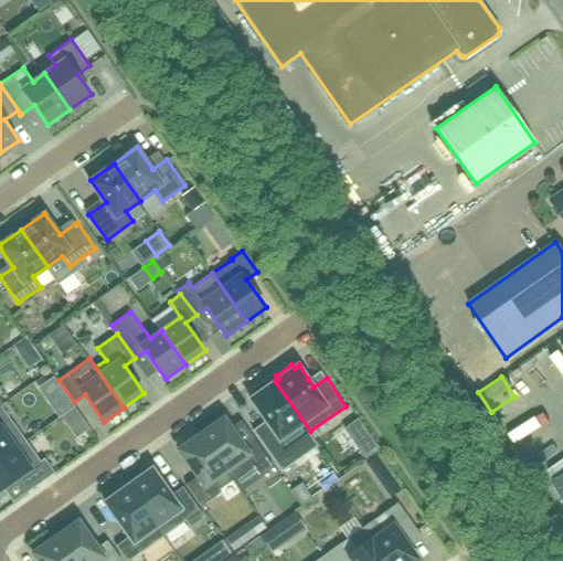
[(310,431),(275,381),(272,384),(269,380),(253,391),(256,395),(252,398),(267,420),(254,429),(283,469),(297,459),(288,445),(310,431)]
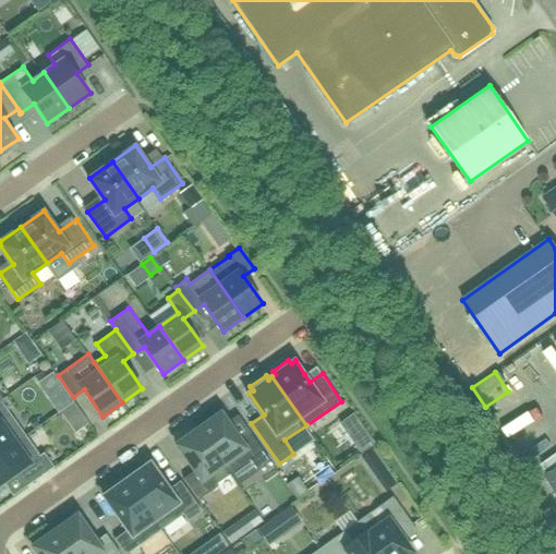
[(69,393),(55,402),(59,410),(73,399),(69,393)]
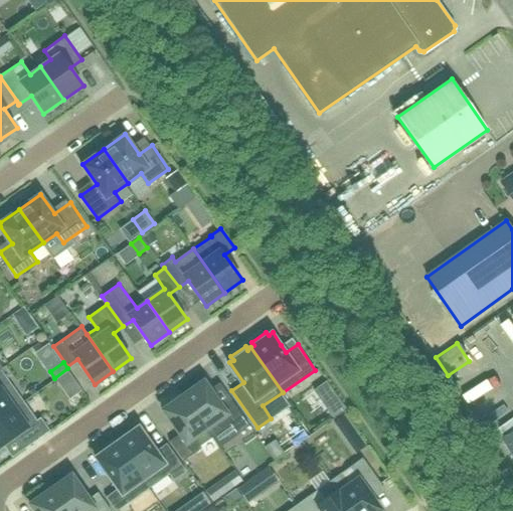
[(0,416),(25,400),(2,368),(0,368),(0,416)]
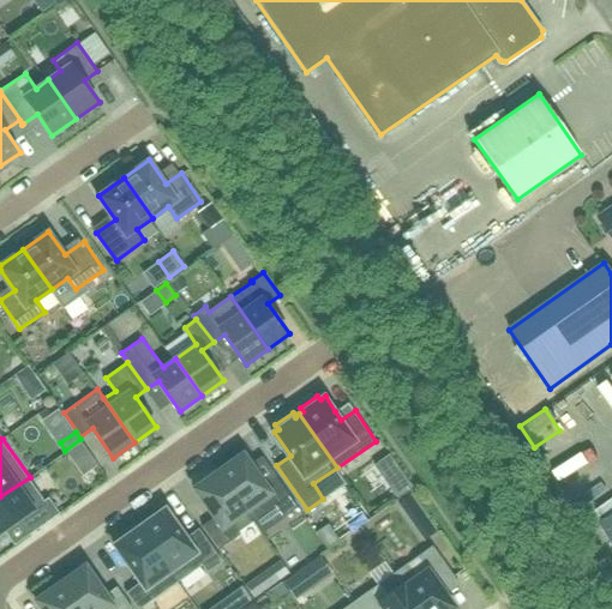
[(78,460),(89,452),(81,440),(70,448),(78,460)]
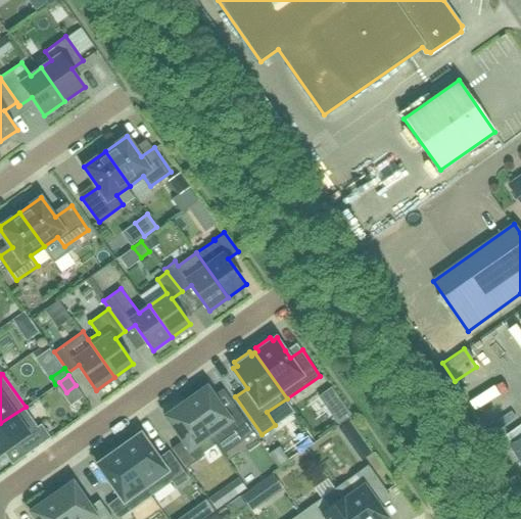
[(207,386),(187,400),(217,442),(237,428),(242,436),(252,428),(235,403),(225,410),(207,386)]
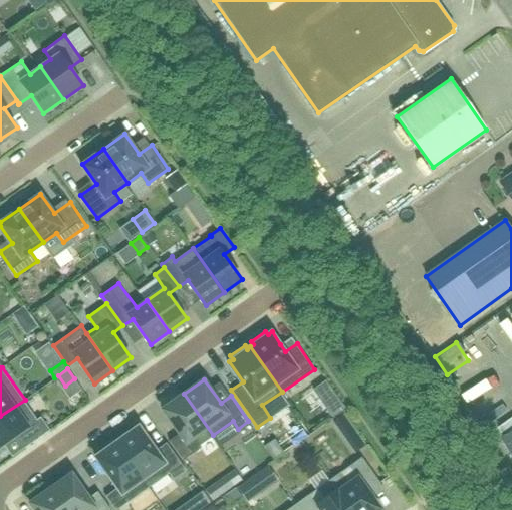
[(344,407),(326,380),(314,389),(332,415),(344,407)]
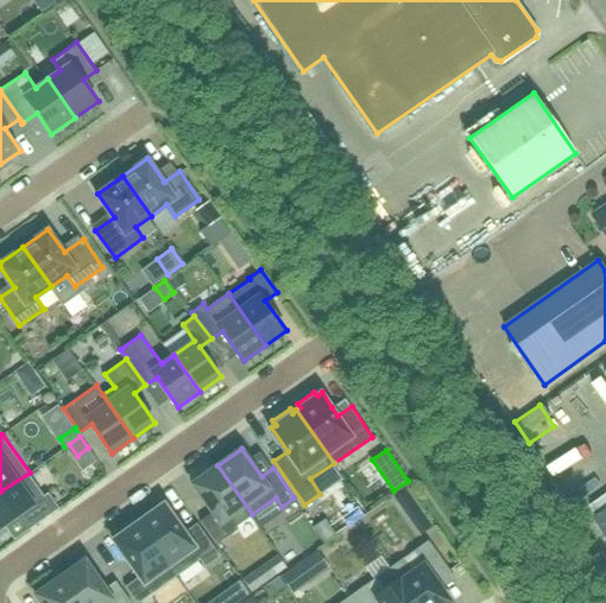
[(252,514),(218,465),(193,483),(213,511),(201,519),(218,543),(239,527),(238,525),(252,514)]
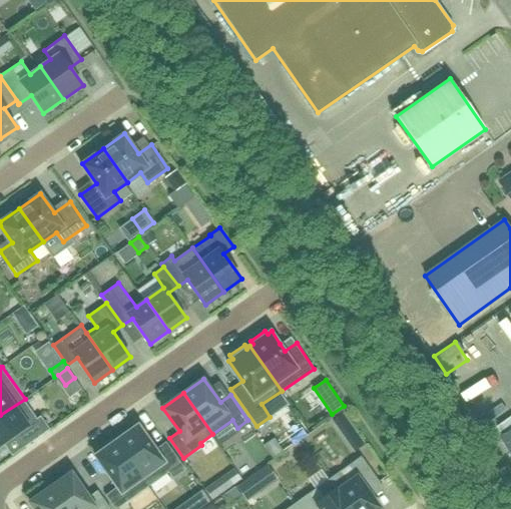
[(25,399),(0,415),(0,445),(4,442),(17,433),(25,445),(51,428),(41,415),(38,417),(25,399)]
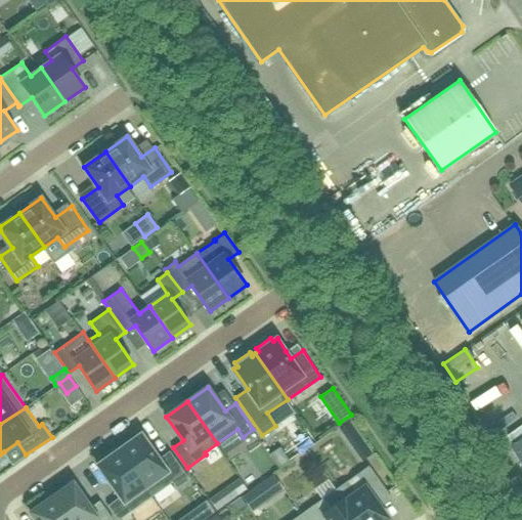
[(350,440),(360,433),(351,421),(341,428),(350,440)]
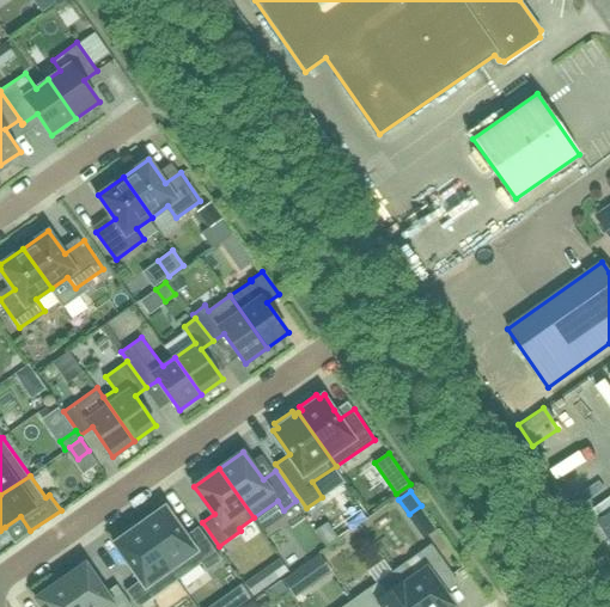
[(609,496),(597,506),(604,517),(602,520),(609,531),(609,496)]
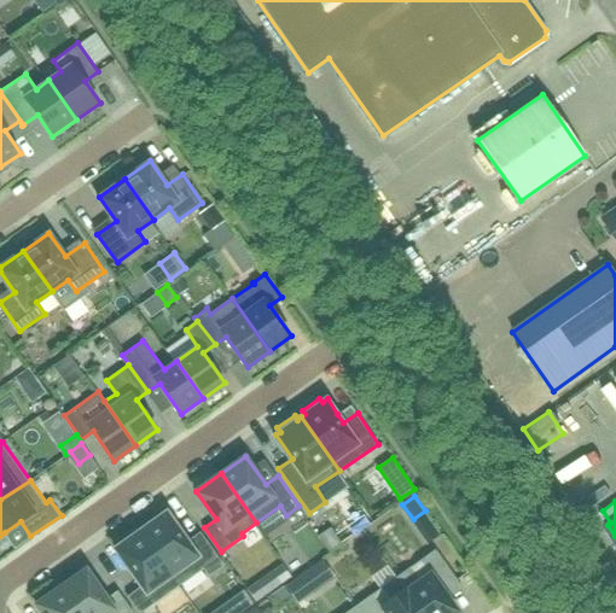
[(141,530),(180,584),(180,583),(204,567),(207,571),(210,574),(218,568),(225,564),(201,530),(193,536),(187,539),(174,523),(167,512),(164,514),(163,515),(160,511),(155,514),(143,523),(145,527),(141,530)]
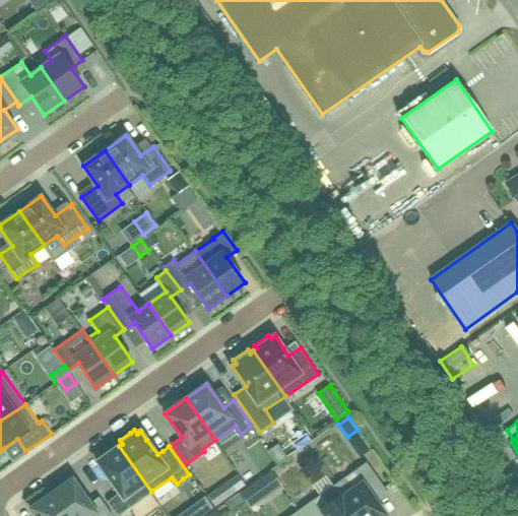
[(288,456),(278,442),(268,449),(277,463),(288,456)]
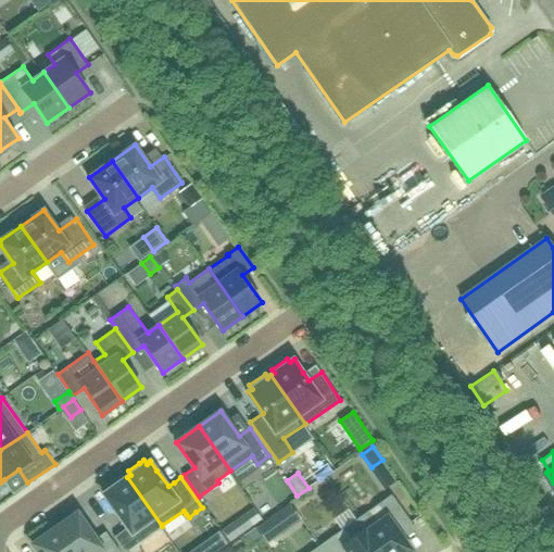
[(162,526),(127,477),(124,479),(121,476),(110,484),(105,487),(109,490),(106,492),(104,493),(112,504),(128,526),(116,534),(115,535),(121,543),(126,551),(162,526)]
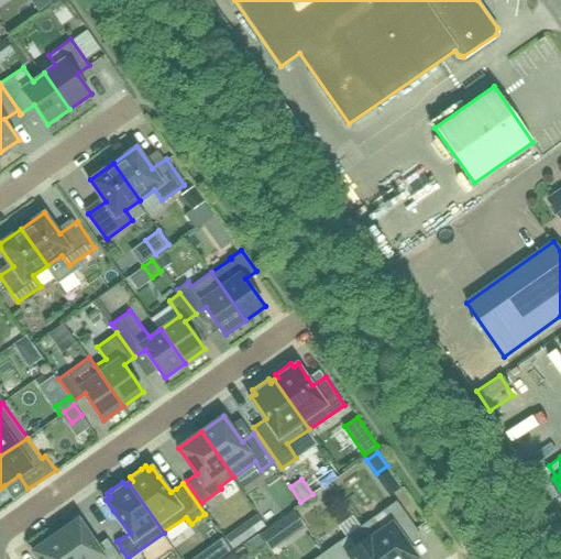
[(397,499),(362,524),(372,537),(386,558),(416,558),(419,558),(404,537),(418,527),(397,499)]
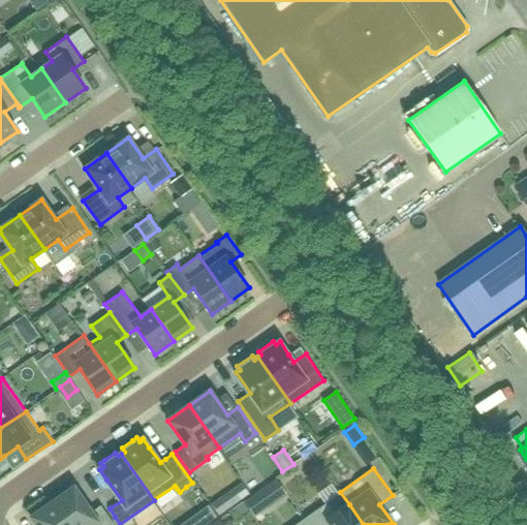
[(74,487),(53,501),(69,524),(114,524),(116,524),(101,503),(91,511),(74,487)]
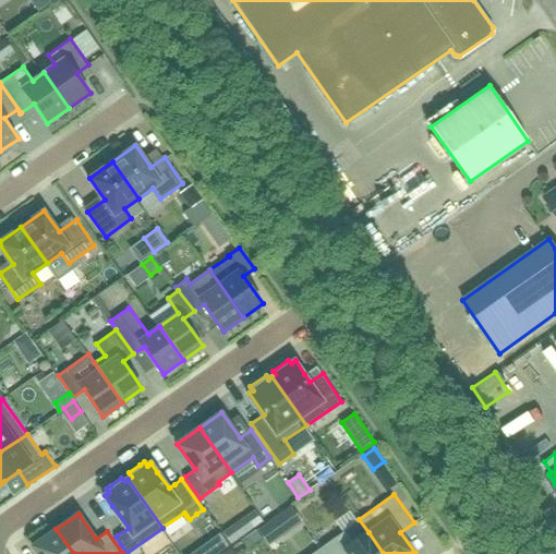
[(254,527),(245,514),(224,530),(232,542),(254,527)]
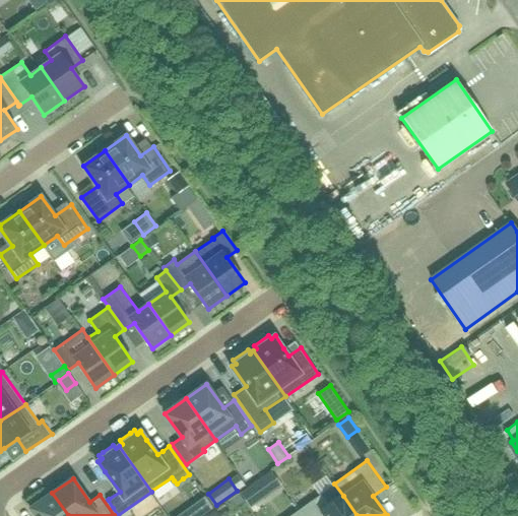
[(252,504),(267,494),(257,479),(242,491),(252,504)]
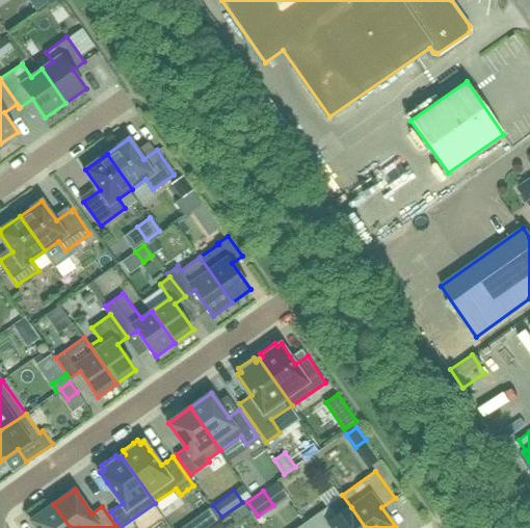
[(330,503),(308,520),(313,527),(365,527),(351,507),(342,495),(330,503)]
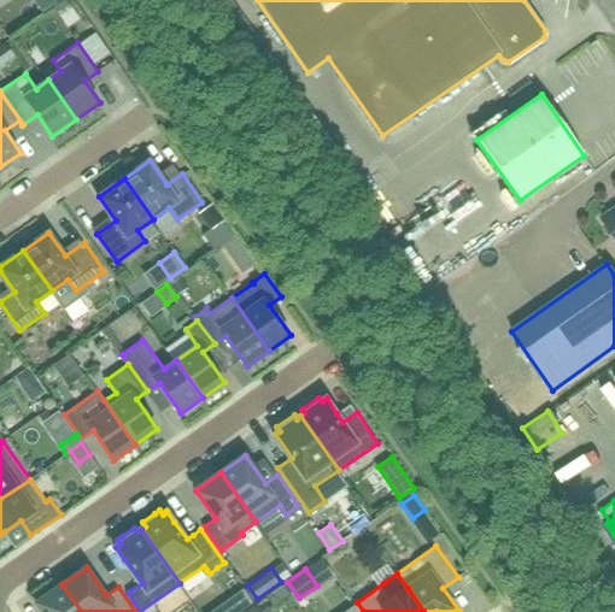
[(81,611),(62,584),(37,602),(44,611),(81,611)]
